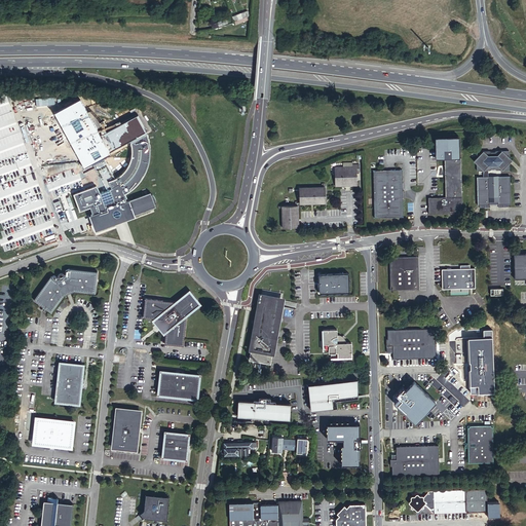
[(233,14),(235,21),(245,17),(242,11),(233,14)]
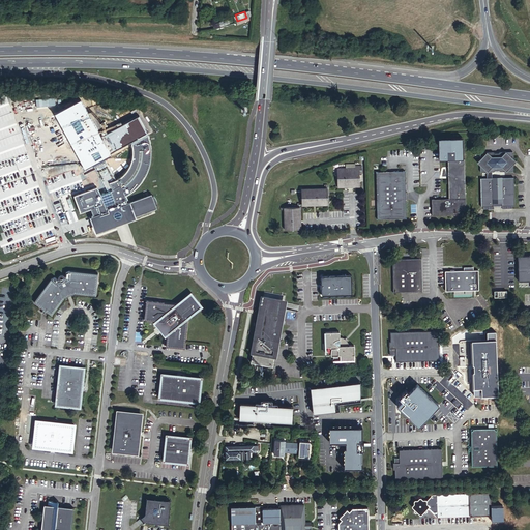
[(231,17),(221,20),(223,26),(230,23),(230,21),(232,20),(231,17)]
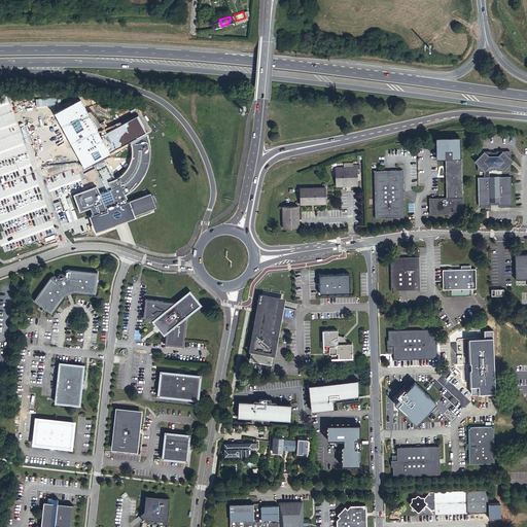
[(119,220),(132,216),(155,207),(151,194),(127,203),(125,200),(127,199),(125,195),(132,190),(137,185),(141,180),(145,174),(148,167),(149,162),(150,155),(150,148),(149,142),(148,137),(147,134),(132,143),(132,147),(132,150),(132,154),(131,161),(130,164),(128,168),(126,172),(123,175),(118,178),(115,179),(104,159),(99,162),(98,161),(93,164),(108,190),(104,192),(100,194),(97,187),(74,196),(80,212),(91,208),(93,216),(91,217),(96,233),(114,225),(113,222),(119,220)]
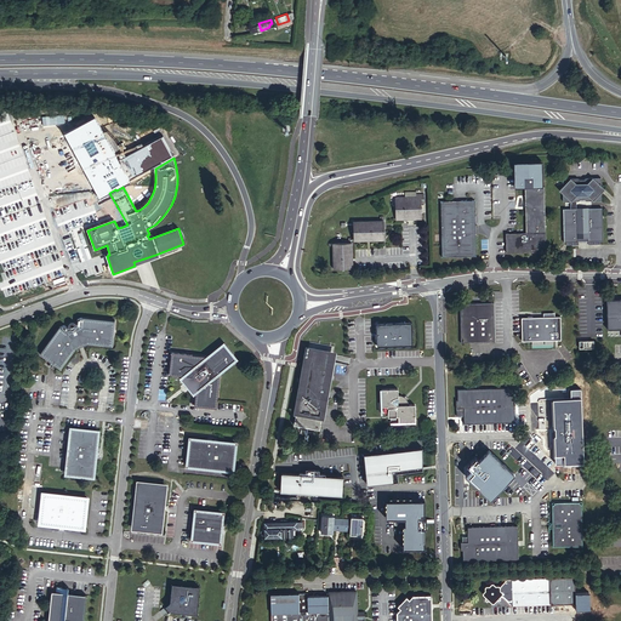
[(525,186),(542,186),(542,161),(516,161),(516,186),(525,186)]
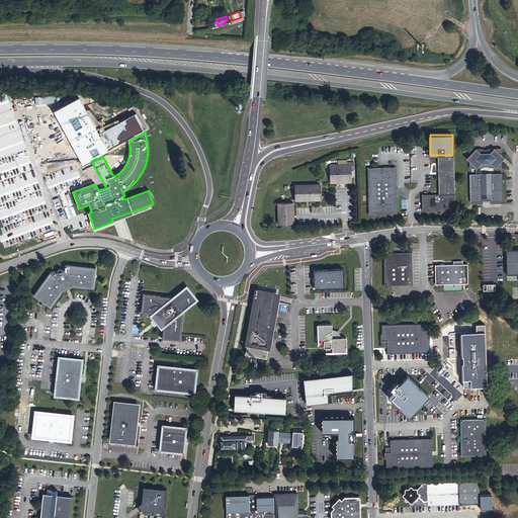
[(470,161),(470,168),(483,168),(484,167),(488,167),(489,168),(502,168),(502,161),(505,157),(502,154),(501,147),(489,147),(489,148),(484,149),(483,147),(470,147),(470,154),(466,158),(470,161)]
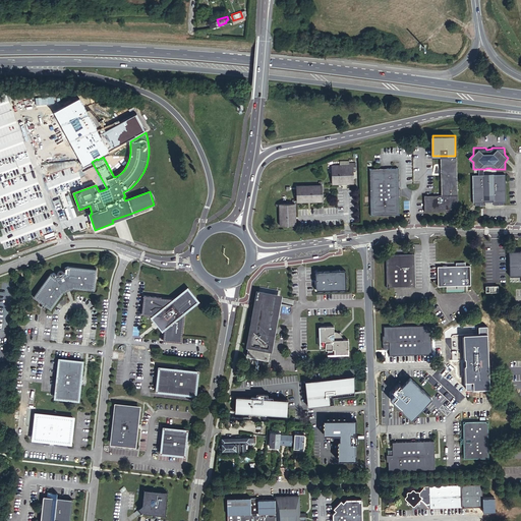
[(425,195),(426,213),(458,212),(457,156),(455,156),(441,156),(442,195),(425,195)]
